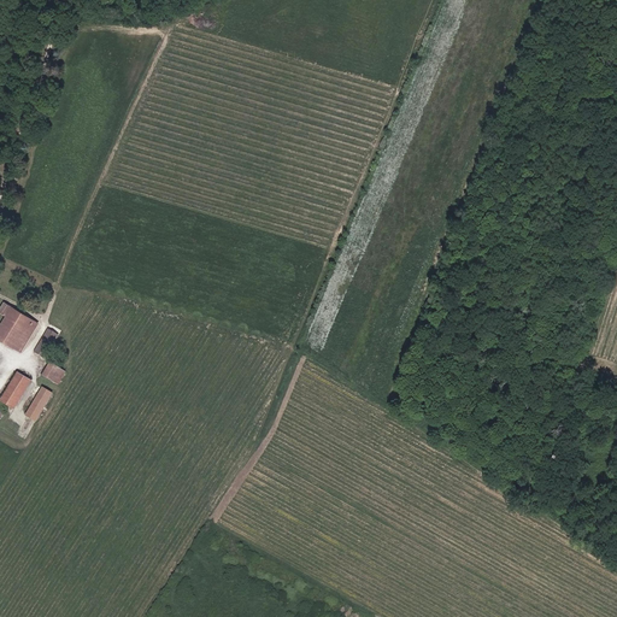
[(39,322),(6,303),(0,311),(0,341),(1,339),(22,351),(39,322)]
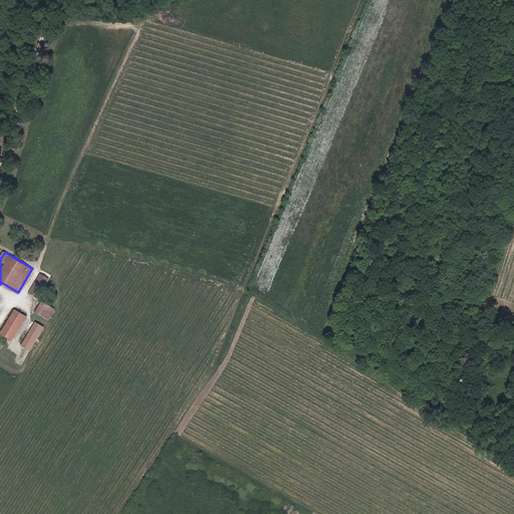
[(48,279),(40,274),(21,304),(32,311),(40,298),(38,297),(48,279)]
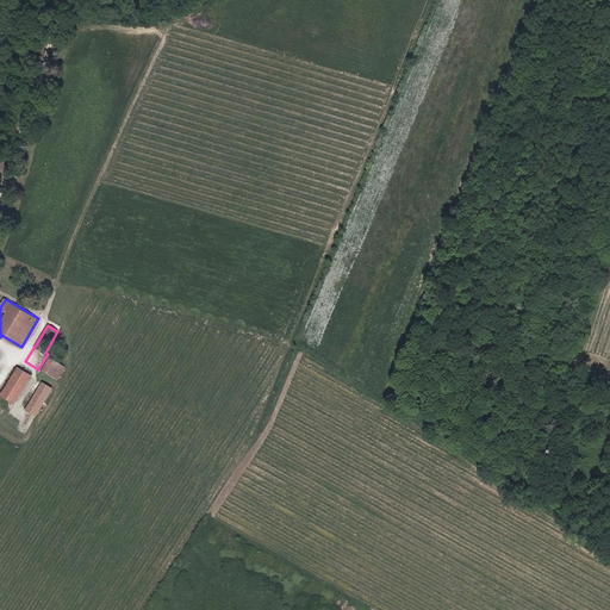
[(63,366),(50,358),(42,371),(55,380),(63,366)]
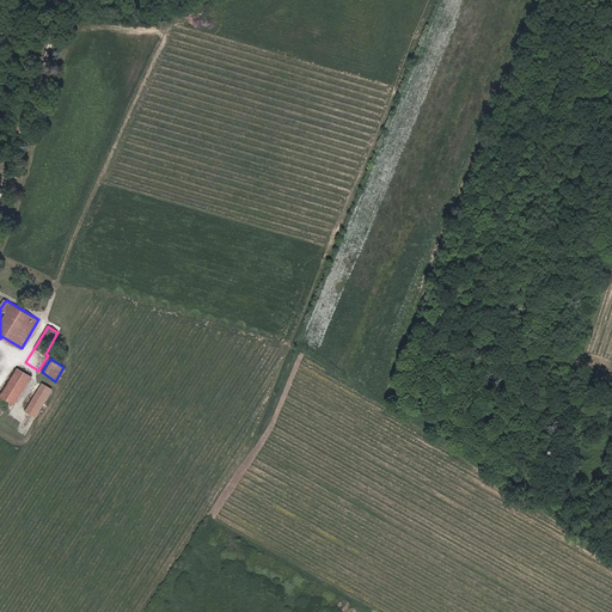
[(31,378),(19,369),(0,399),(0,401),(12,409),(31,378)]
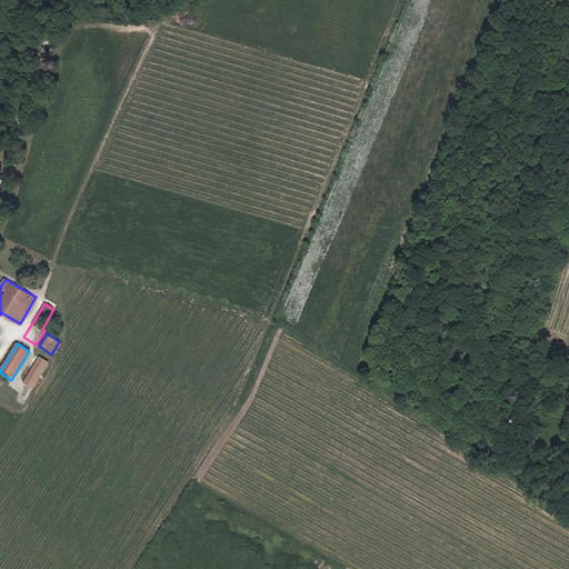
[(32,388),(48,363),(39,358),(23,381),(32,388)]
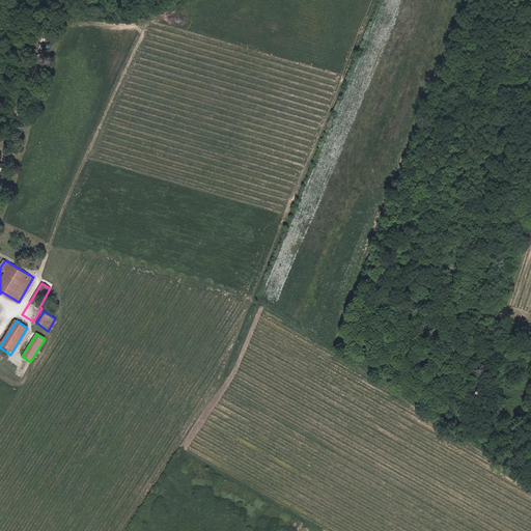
All buildings are outlined.
